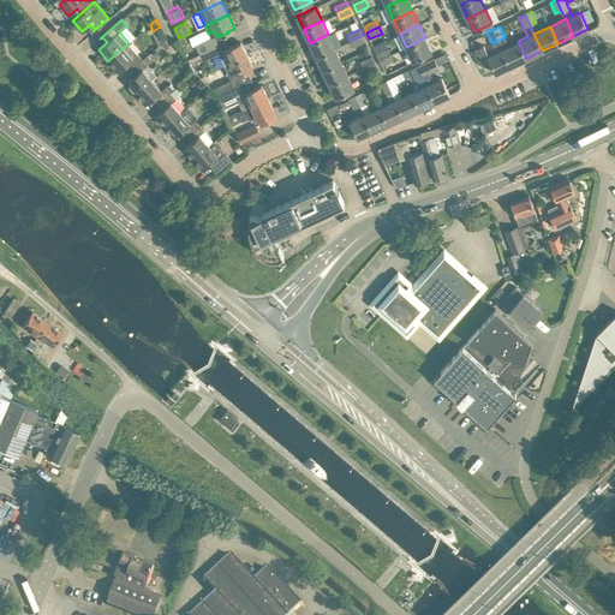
[(317,57),(334,48),(328,34),(310,43),(317,57)]
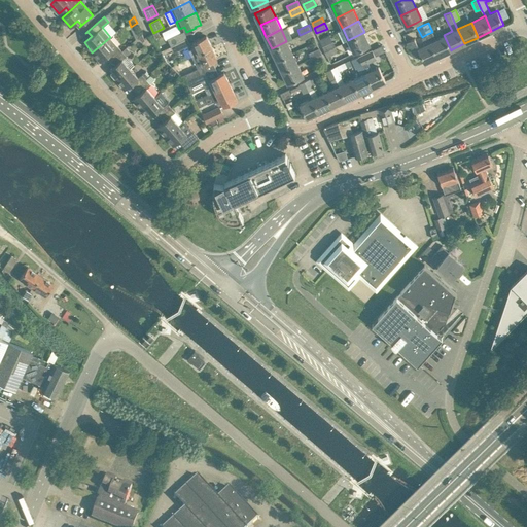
[(311,30),(300,35),(303,40),(313,35),(311,30)]
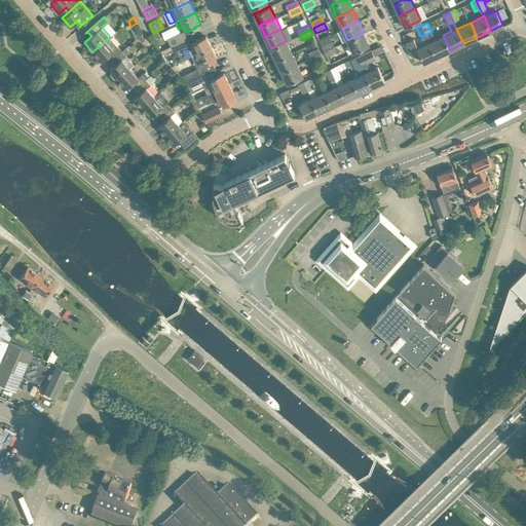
[(171,45),(187,38),(183,31),(166,38),(171,45)]
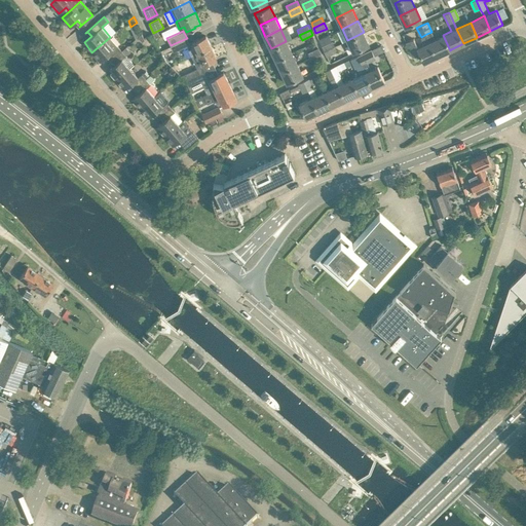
[(353,52),(360,48),(369,44),(364,32),(347,40),(353,52)]
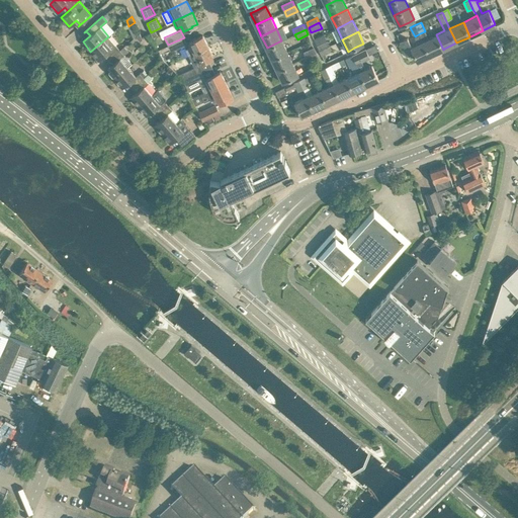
[(188,55),(208,46),(203,34),(189,41),(191,46),(186,49),(188,55)]
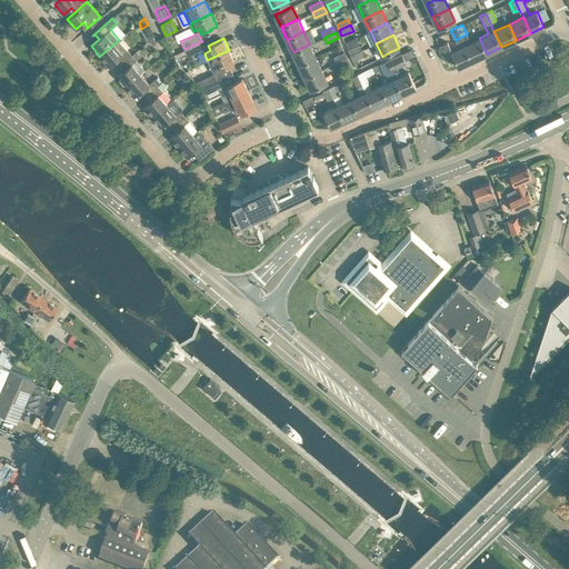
[(479,38),(471,42),(465,45),(472,61),(487,55),(479,38)]
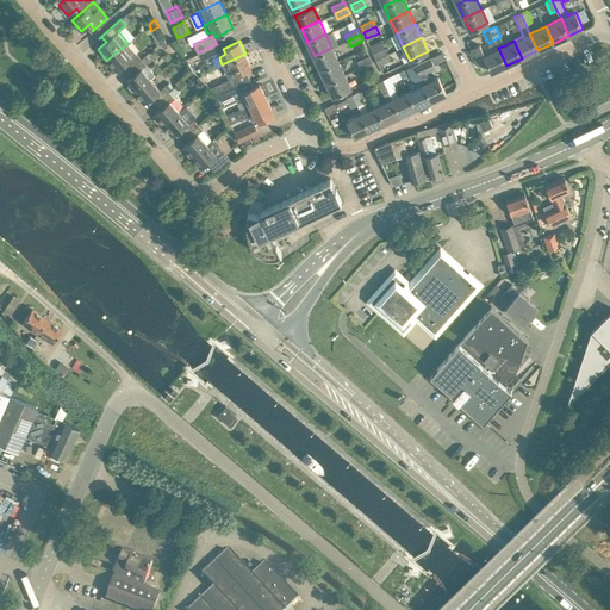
[(137,53),(137,54),(128,43),(106,61),(116,72),(125,63),(130,69),(142,58),(137,53)]
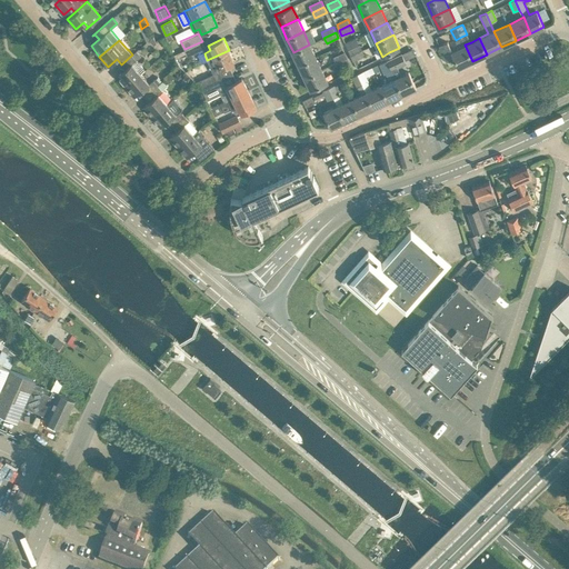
[(188,57),(207,48),(203,41),(202,41),(185,49),(185,50),(175,55),(176,58),(186,53),(188,57)]
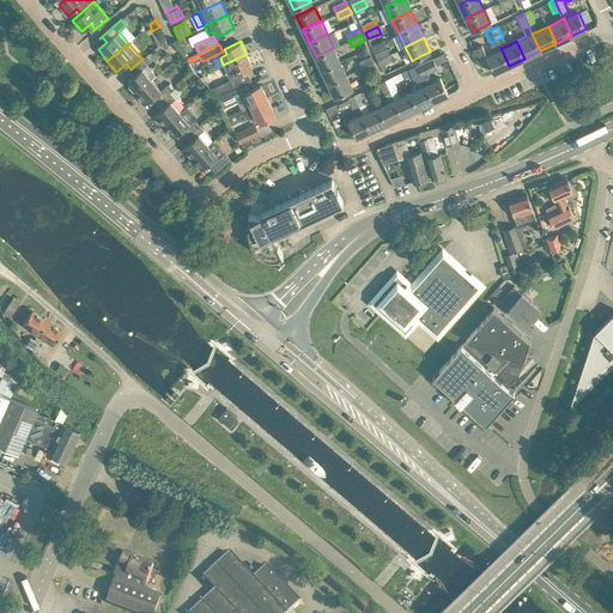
[(495,72),(509,66),(501,48),(495,52),(487,55),(483,44),(473,49),(481,66),(490,62),(495,72)]
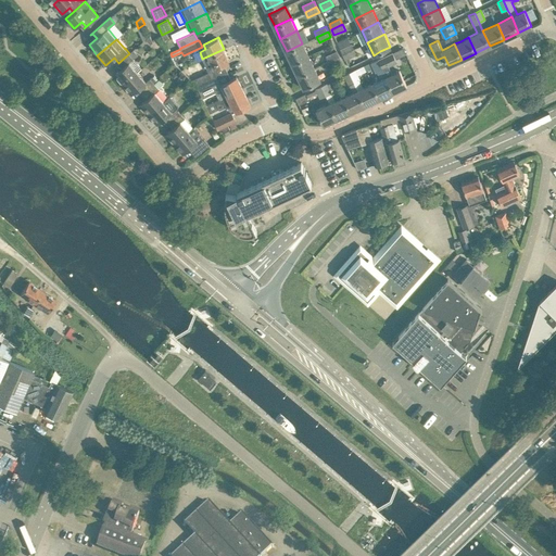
[(292,63),(308,55),(302,43),(287,51),(292,63)]
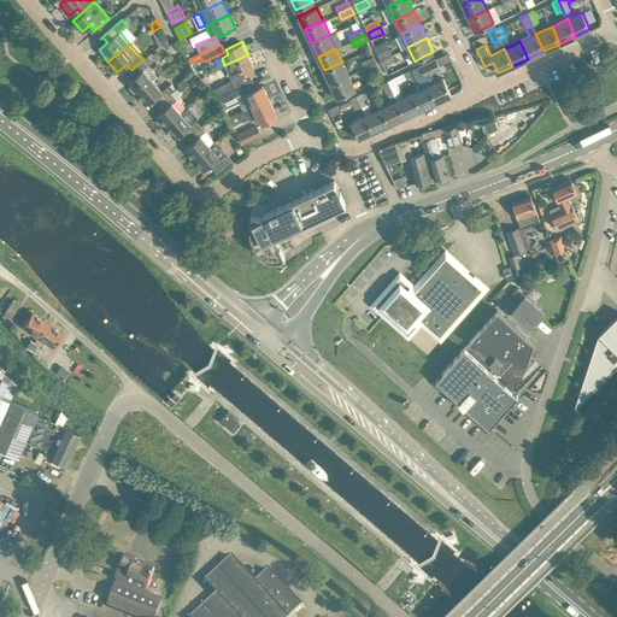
[(381,60),(393,54),(391,48),(377,53),(381,60)]
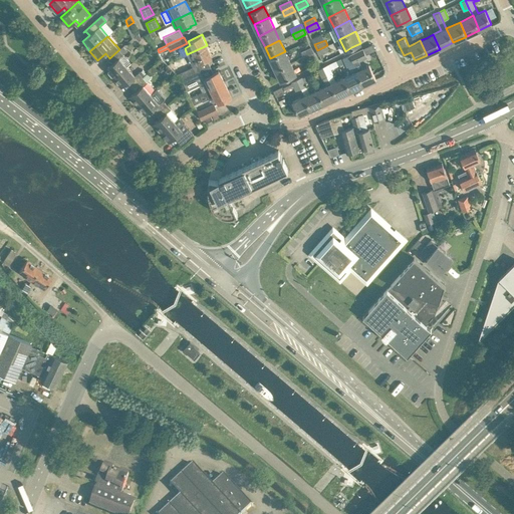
[(183,79),(201,71),(198,64),(200,64),(199,62),(212,56),(207,45),(187,54),(193,66),(178,74),(179,75),(180,76),(183,79)]
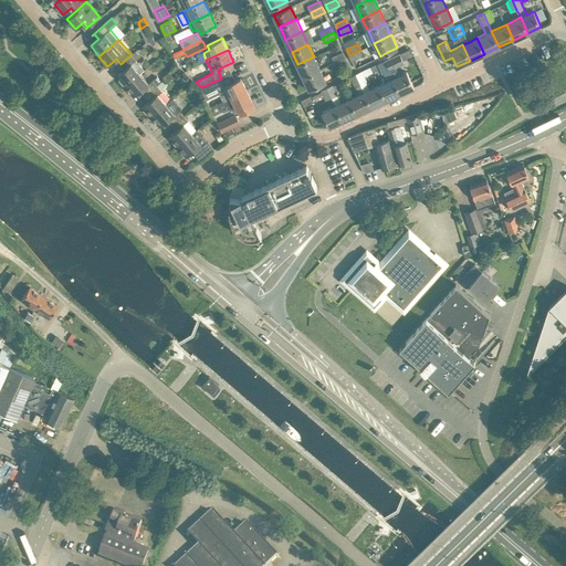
[(360,50),(349,55),(352,61),(364,55),(360,50)]
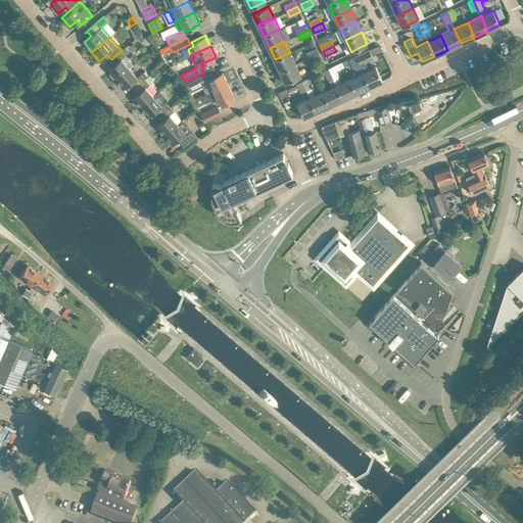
[(308,57),(320,52),(317,47),(306,52),(308,57)]
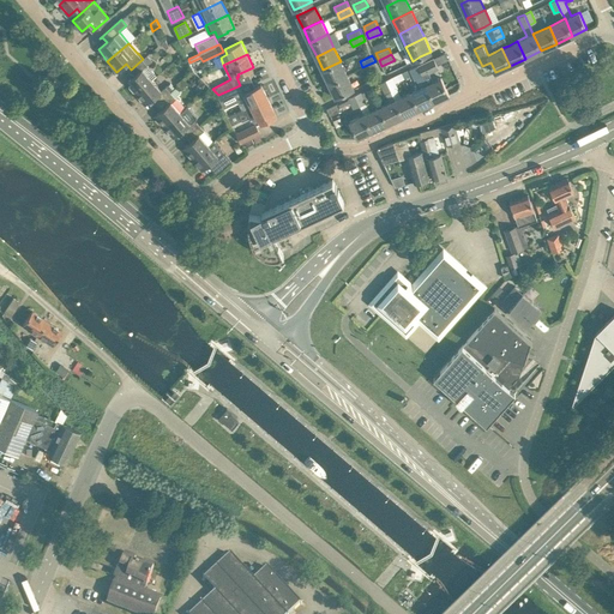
[(417,65),(422,76),(427,84),(435,101),(450,95),(441,77),(433,82),(428,72),(439,68),(433,58),(417,65)]
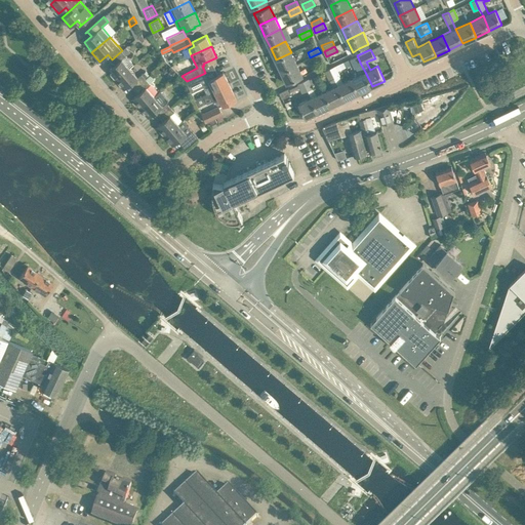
[(133,65),(126,55),(122,50),(112,59),(116,64),(108,71),(116,80),(130,68),(133,65)]
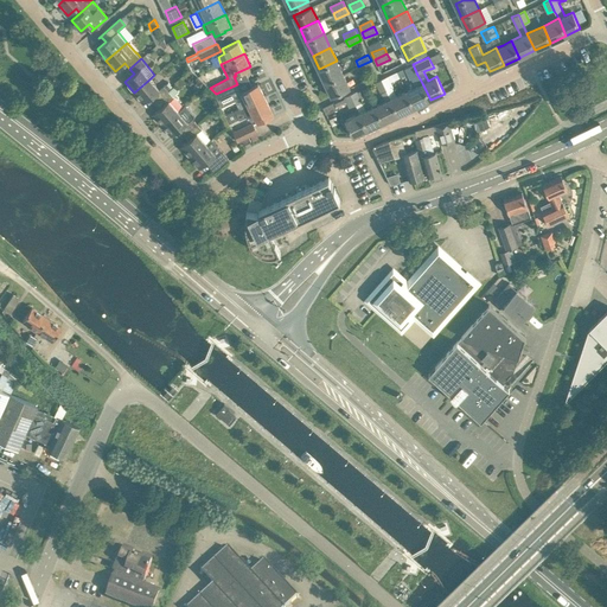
[(325,82),(343,74),(337,61),(319,69),(325,82)]
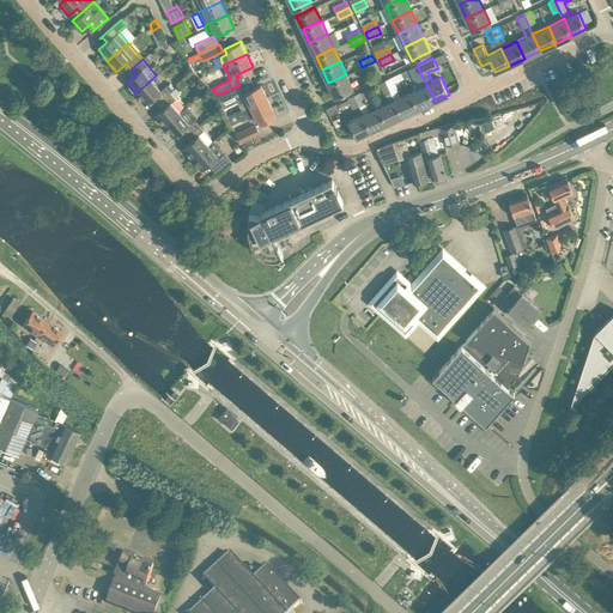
[(375,61),(362,67),(365,73),(377,67),(375,61)]
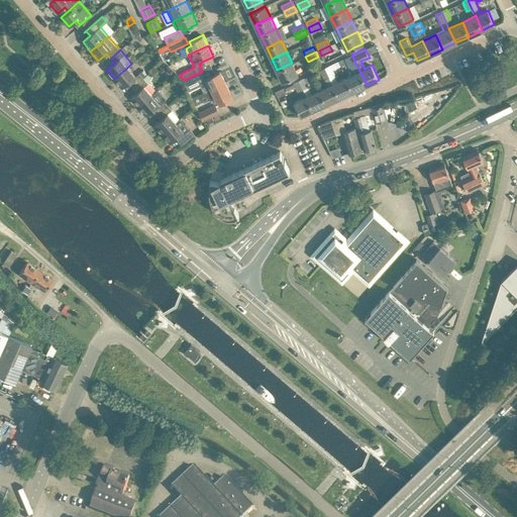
[(354,73),(359,71),(355,64),(351,55),(338,61),(339,63),(343,72),(346,71),(343,65),(346,63),(348,67),(351,66),(354,73)]
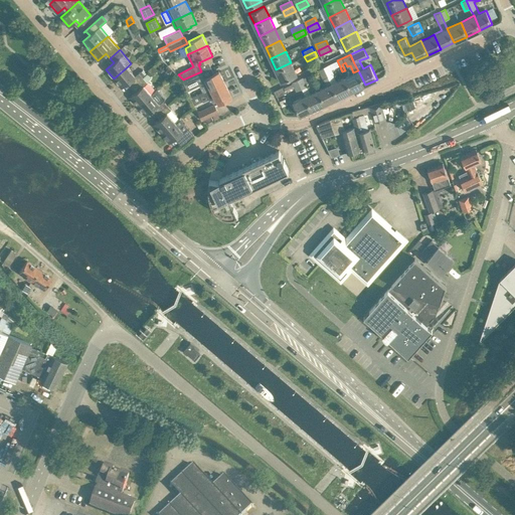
[(282,81),(291,77),(297,74),(291,62),(276,69),(282,81)]
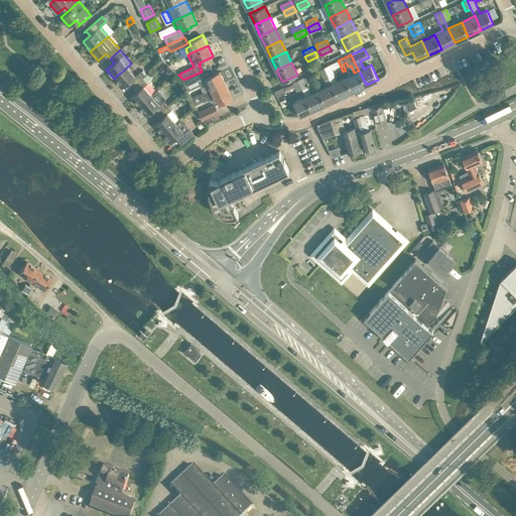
[(335,74),(331,67),(330,65),(325,67),(333,83),(339,98),(352,92),(346,77),(338,81),(334,74),(335,74)]
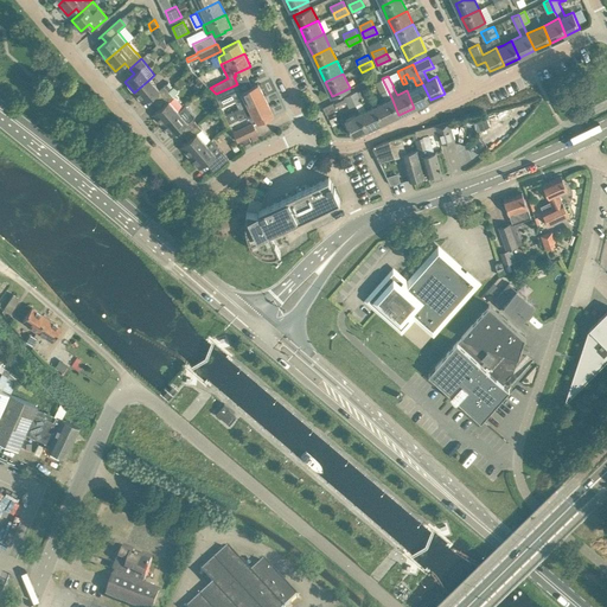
[(168,82),(165,85),(160,89),(151,78),(134,93),(144,103),(153,95),(157,101),(168,90),(172,85),(168,82)]
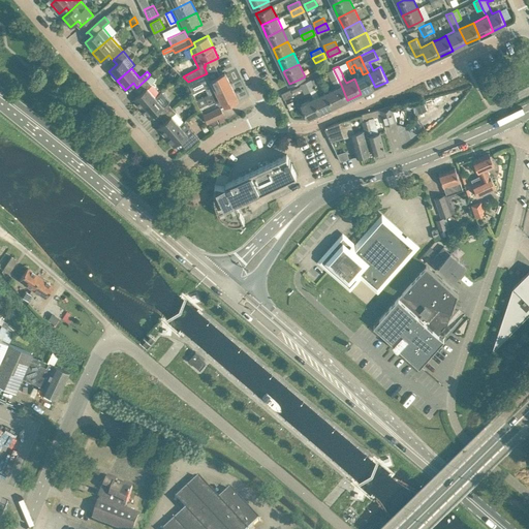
[(347,100),(341,85),(333,68),(328,71),(332,81),(336,88),(327,92),(334,106),(347,100)]
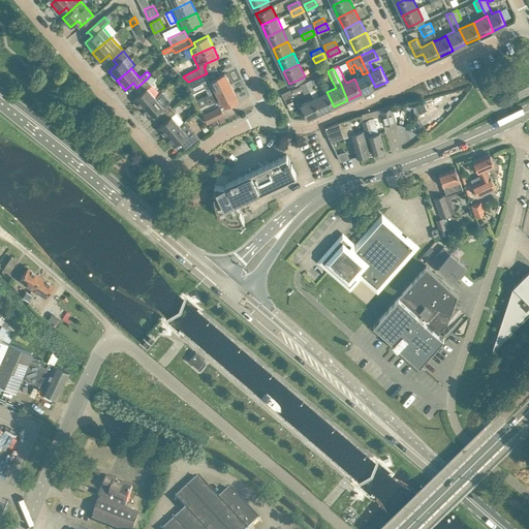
[(211,93),(230,84),(225,72),(212,80),(211,78),(209,79),(207,73),(188,82),(192,91),(200,87),(201,89),(208,87),(211,93)]
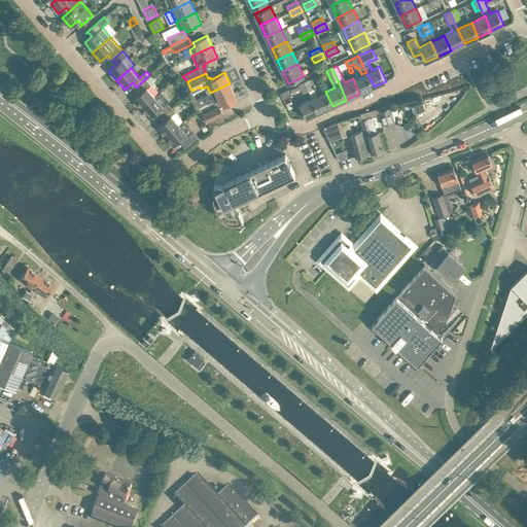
[(359,94),(361,93),(374,86),(366,72),(361,74),(353,78),(359,94)]
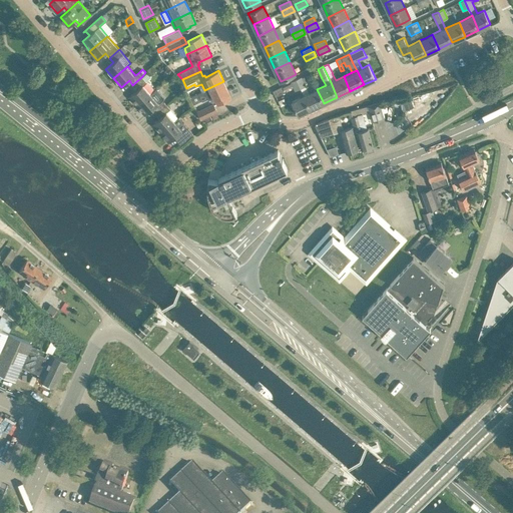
[(147,81),(146,81),(150,77),(147,73),(143,77),(142,76),(132,85),(137,90),(129,96),(137,105),(150,93),(143,85),(147,81)]
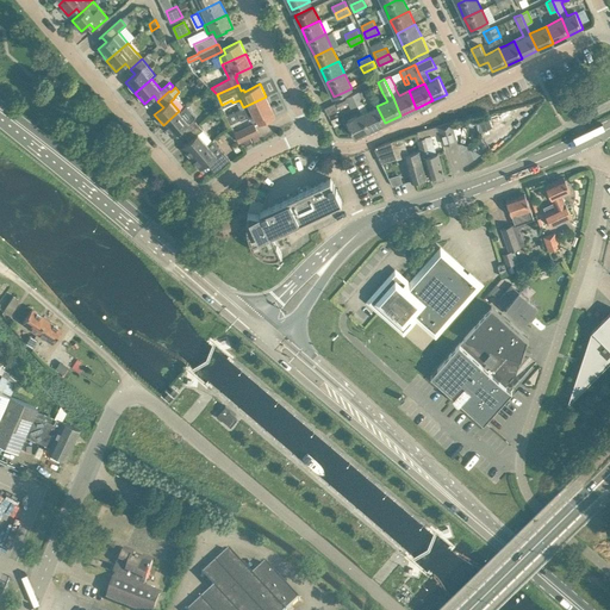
[(353,94),(358,105),(363,101),(359,91),(353,94)]
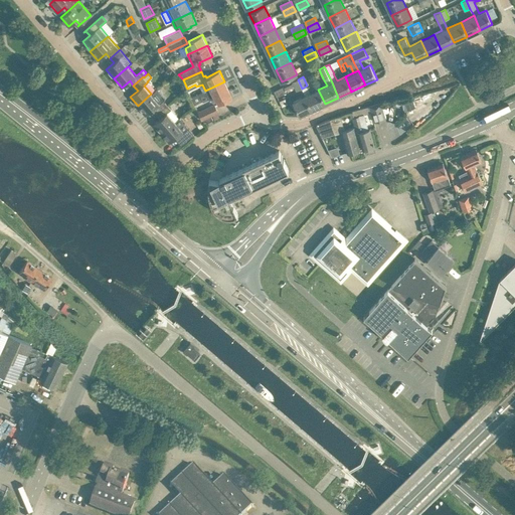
[(297,91),(302,89),(298,79),(292,81),(297,91)]
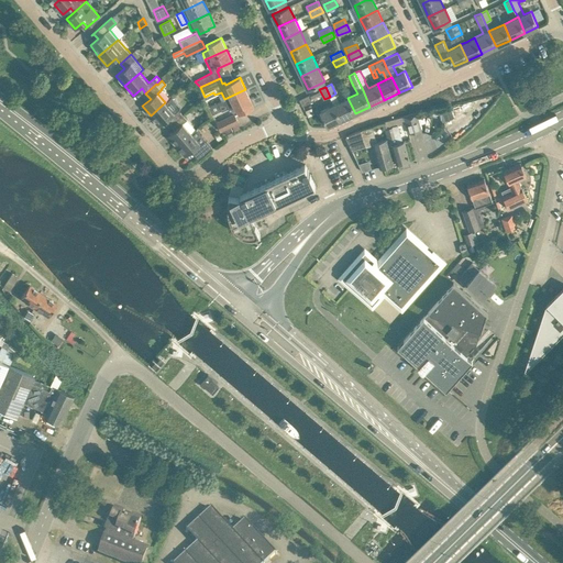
[(230,109),(235,107),(239,113),(253,107),(245,89),(224,99),(218,102),(222,111),(229,108),(230,109)]
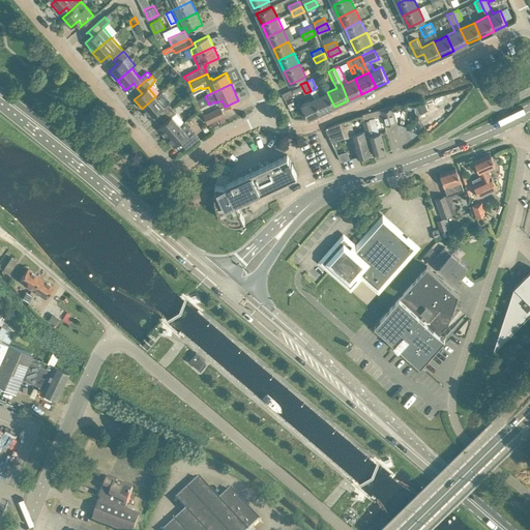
[(321,113),(333,108),(334,107),(327,92),(314,98),(321,113)]
